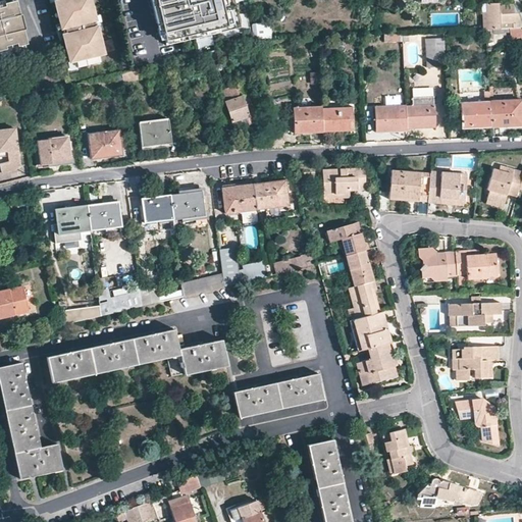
[(21,12),(19,12),(15,0),(9,0),(4,1),(5,4),(0,5),(0,48),(6,47),(5,44),(16,41),(17,44),(25,42),(27,42),(23,28),(24,28),(21,12)]
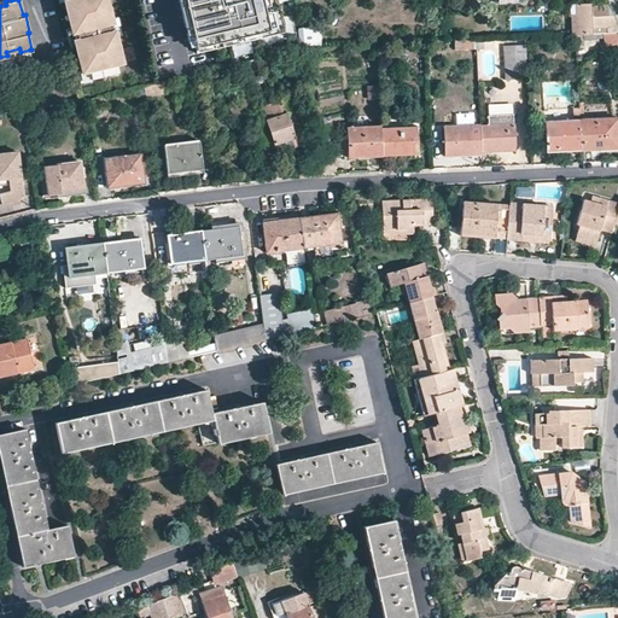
[(87,71),(88,79),(118,71),(116,64),(121,63),(115,35),(112,28),(111,28),(110,23),(111,23),(110,16),(105,0),(63,0),(70,25),(71,33),(75,31),(76,36),(73,38),(75,45),(81,71),(81,73),(87,71)]
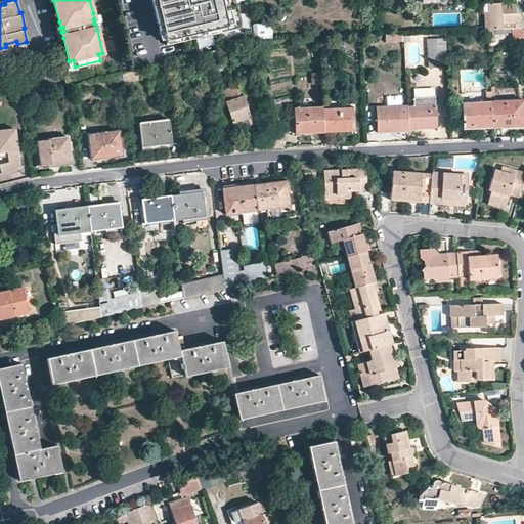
[(155,0),(165,43),(241,26),(233,0),(155,0)]
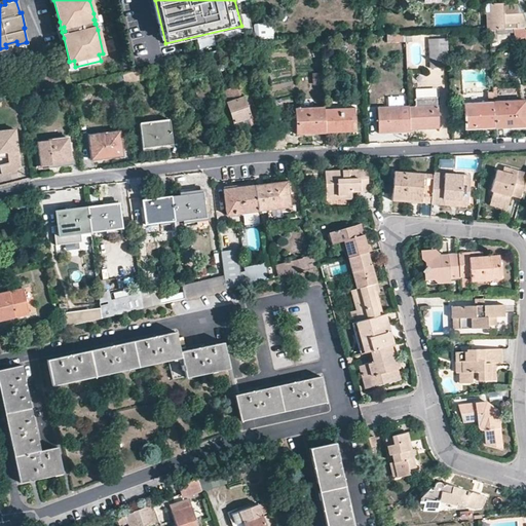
[(491,14),(488,14),(487,14),(488,31),(491,30),(498,30),(510,30),(514,29),(520,29),(520,23),(525,22),(520,6),(513,7),(512,6),(491,6),(491,14)]
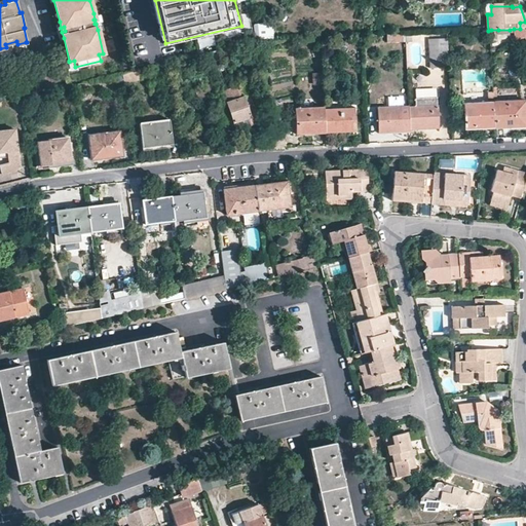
[(102,29),(98,12),(94,13),(95,20),(94,20),(95,24),(96,24),(98,30),(102,29)]
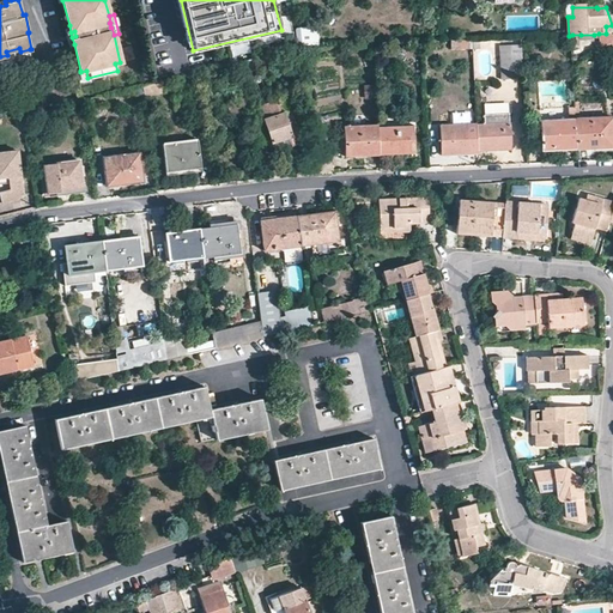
[(74,31),(71,32),(70,25),(64,26),(68,46),(74,44),(72,37),(76,36),(74,31)]
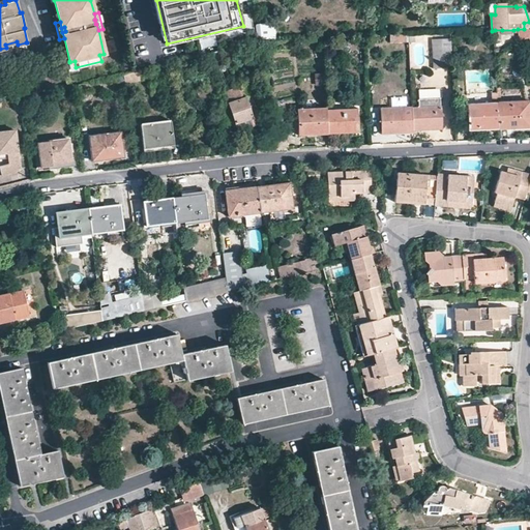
[(259,26),(260,41),(273,40),(272,26),(259,26)]
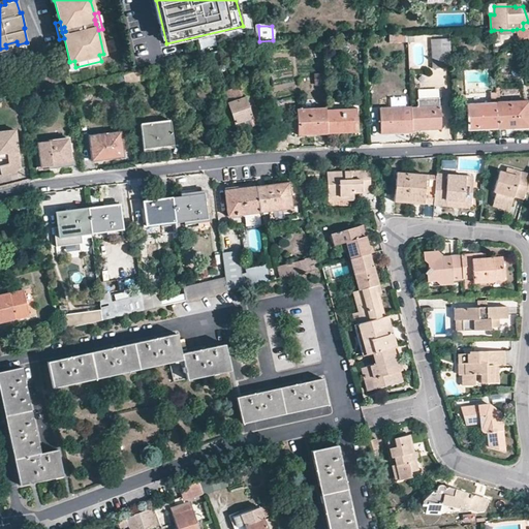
[(410,42),(409,34),(395,35),(395,43),(410,42)]
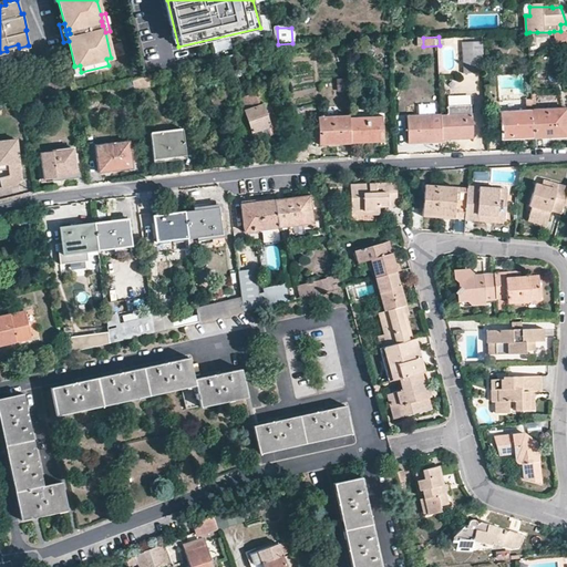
[(487,74),(485,42),(468,42),(470,74),(487,74)]
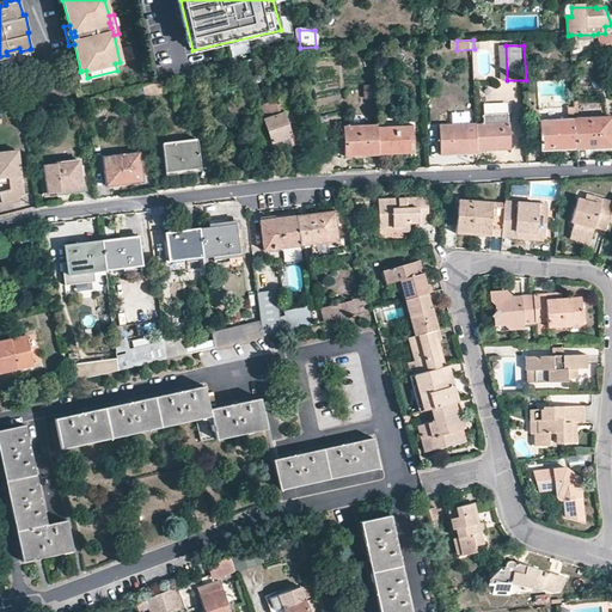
[(19,48),(6,51),(7,55),(0,56),(0,65),(32,57),(30,49),(20,51),(19,48)]
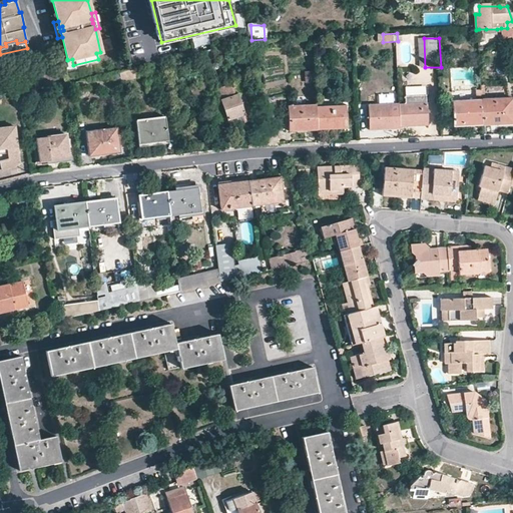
[(72,59),(67,60),(67,59),(63,60),(64,67),(73,65),(72,59)]
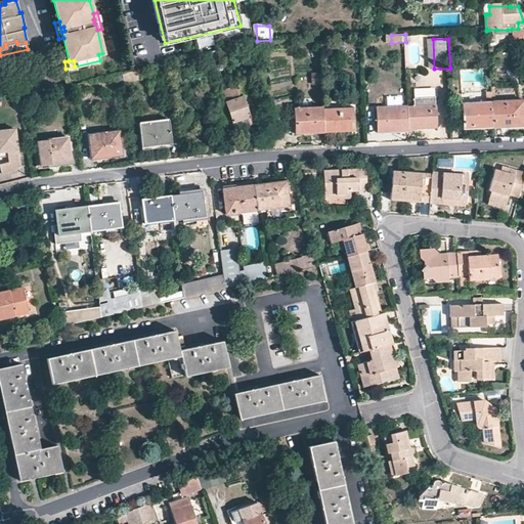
[(231,101),(226,103),(233,123),(246,118),(248,124),(249,126),(254,124),(251,116),(261,113),(255,93),(248,95),(244,84),(235,87),(227,64),(215,69),(222,91),(227,89),(231,101)]
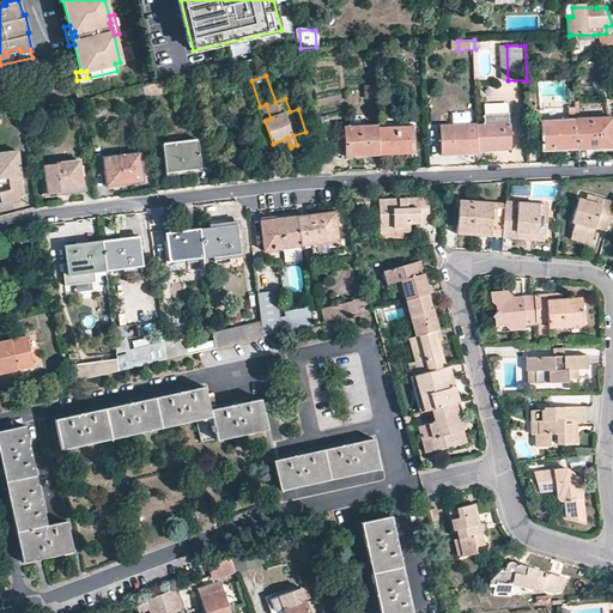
[(163,80),(147,84),(143,85),(144,96),(165,91),(163,80)]
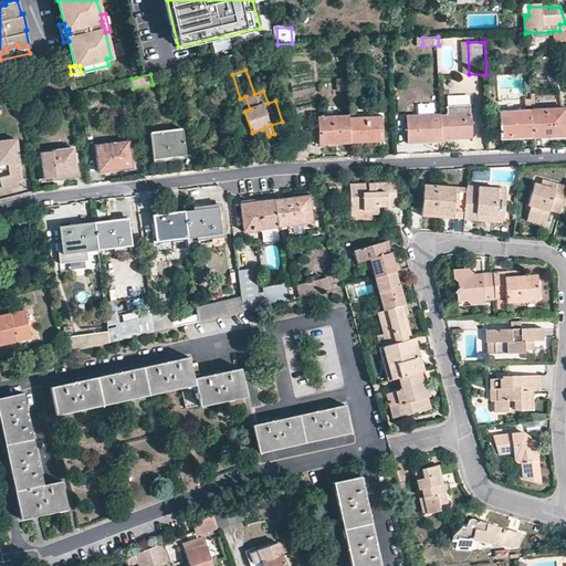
[(171,98),(170,86),(159,87),(161,101),(171,98)]
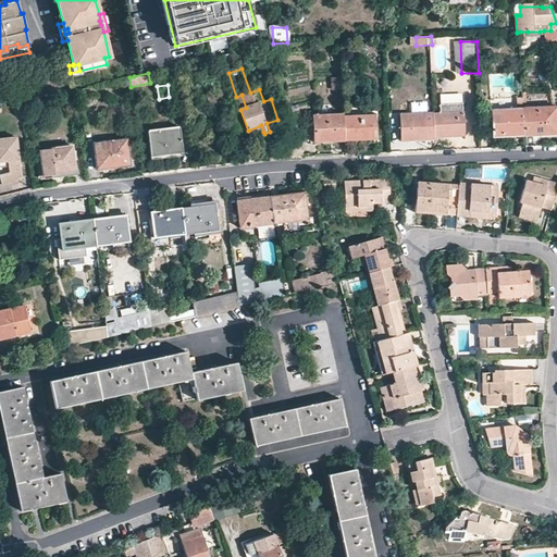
[(94,86),(76,90),(78,103),(97,99),(94,86)]
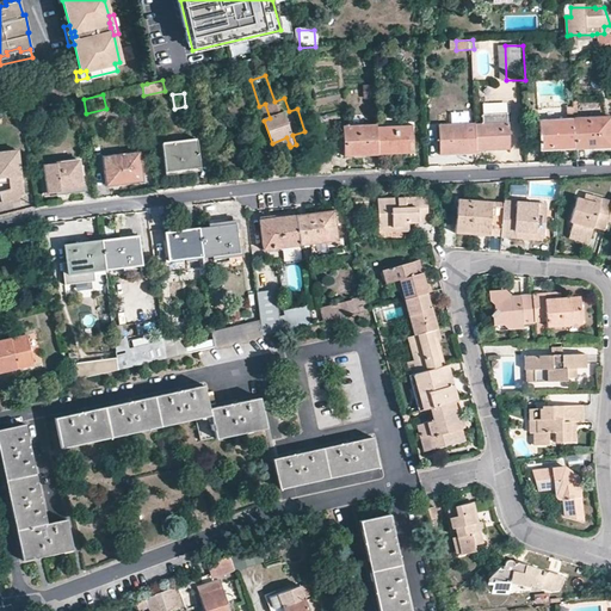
[(242,115),(239,100),(224,103),(228,117),(242,115)]
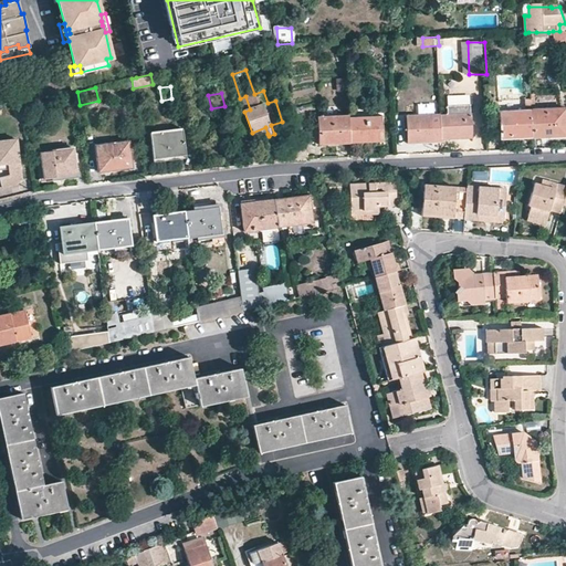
[(240,98),(244,112),(250,109),(245,96),(240,98)]
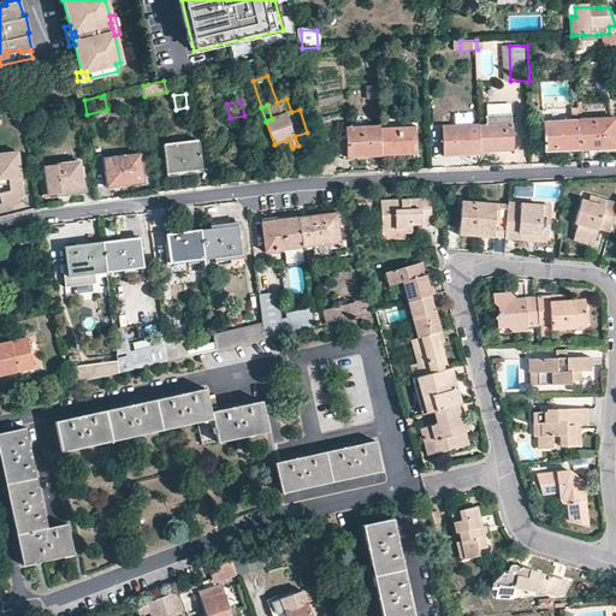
[(514,113),(480,114),(480,125),(483,153),(492,153),(492,152),(516,150),(514,113)]
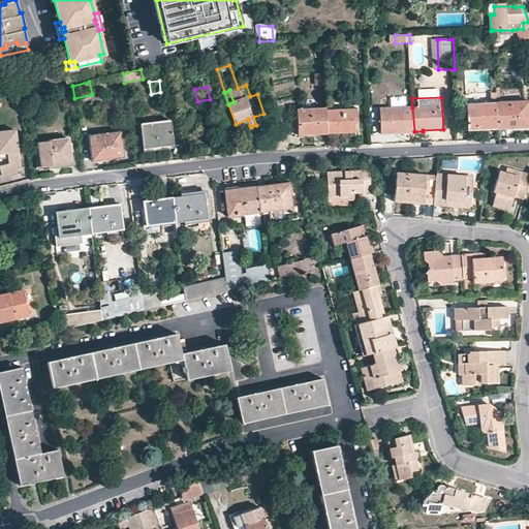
[(528,101),(497,102),(499,129),(528,127),(528,101)]
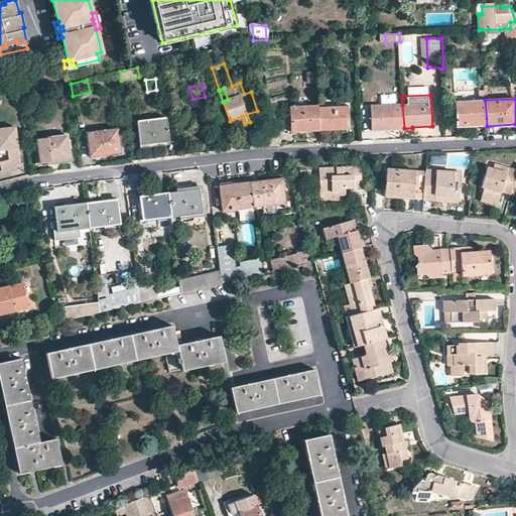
[(487,126),(485,100),(457,101),(458,127),(487,126)]
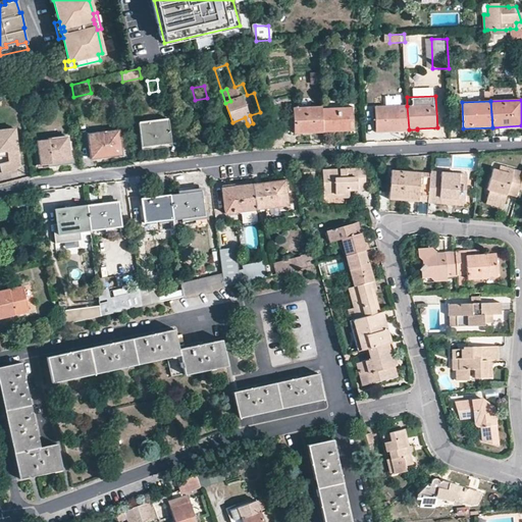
[(409,129),(407,106),(375,107),(376,134),(409,133),(409,129)]
